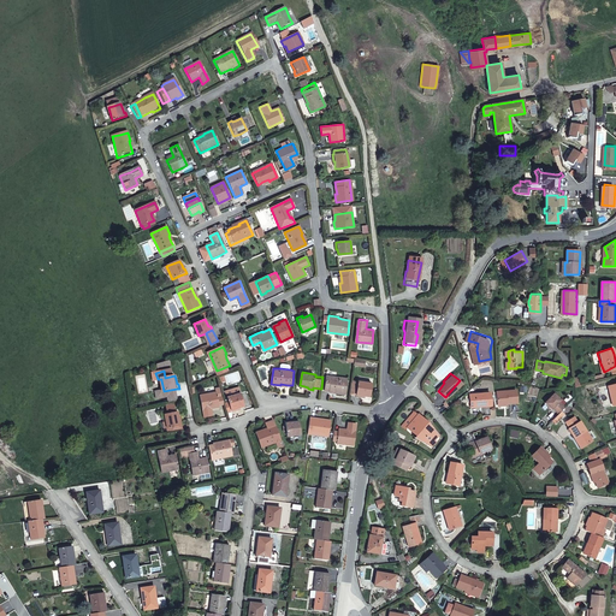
[(326,390),(331,390),(338,391),(338,392),(347,394),(349,378),(329,374),(326,390)]
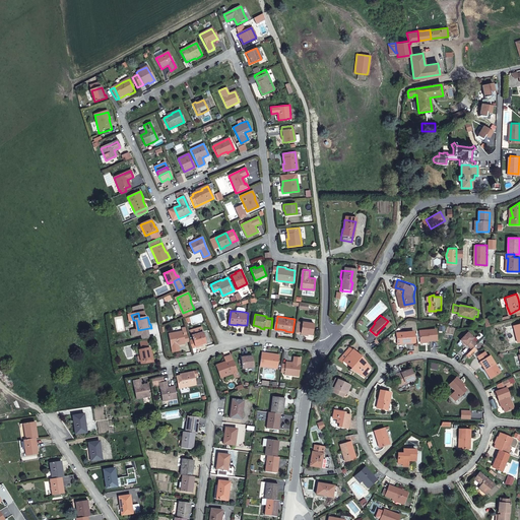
[(304,321),(302,334),(305,334),(306,333),(309,333),(313,334),(315,323),(304,321)]
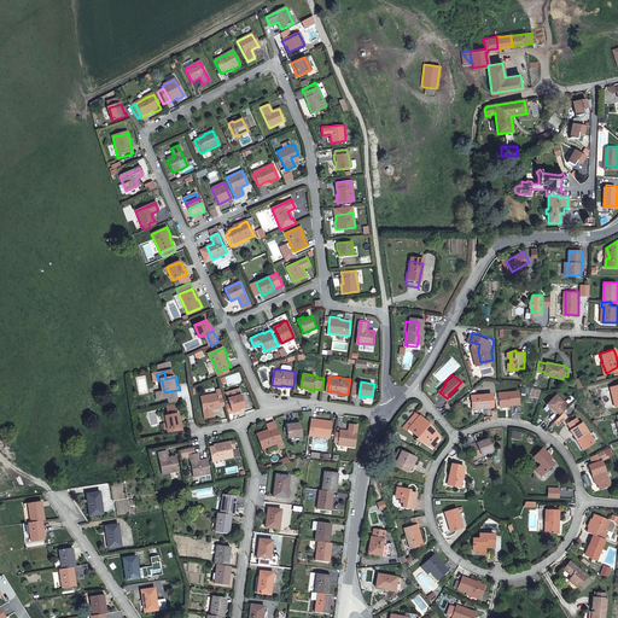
[(229,397),(242,394),(240,388),(227,392),(229,397)]
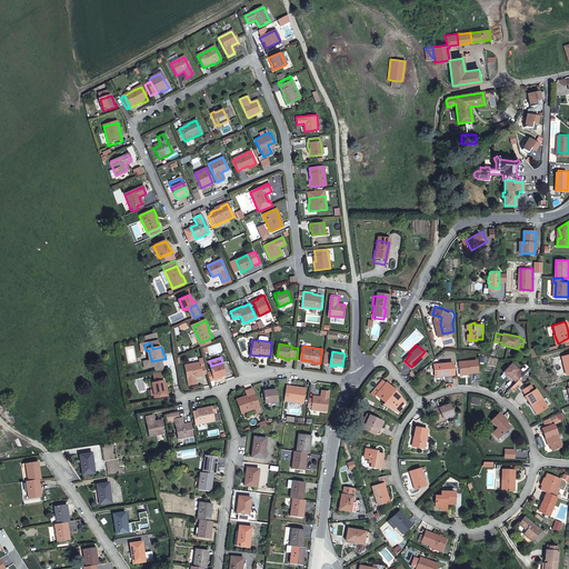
[(166,370),(166,369),(165,363),(163,359),(151,361),(147,361),(148,368),(157,366),(158,371),(160,370),(166,370)]
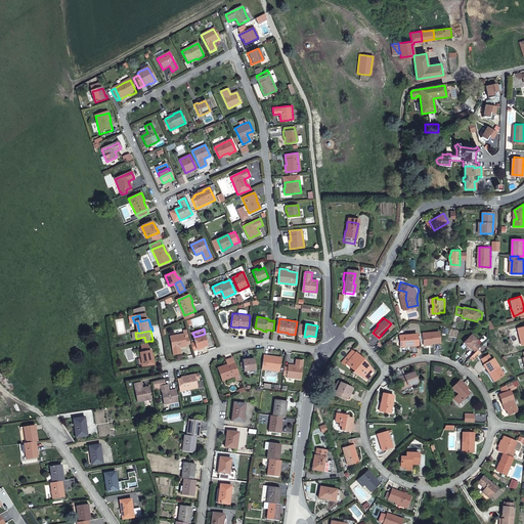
[(441,342),(440,333),(425,334),(426,344),(441,342)]
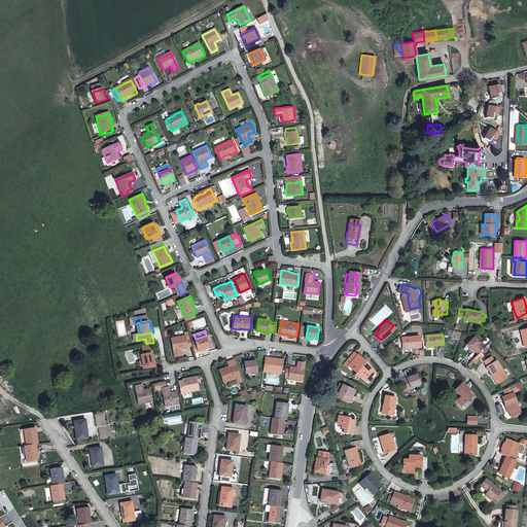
[(182,348),(187,347),(185,336),(172,338),(173,343),(176,356),(183,355),(182,348)]
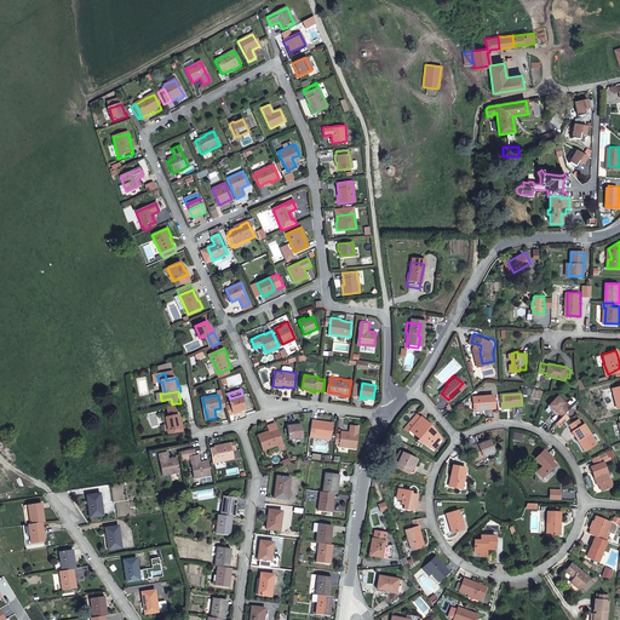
[(247,408),(242,395),(230,399),(231,403),(228,406),(230,414),(240,412),(239,411),(244,409),(247,408)]
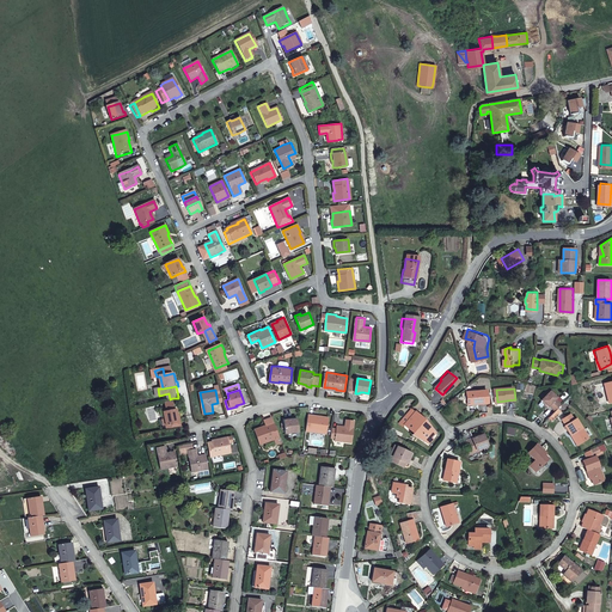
[(466,391),(467,402),(476,402),(476,403),(488,403),(487,390),(466,391)]
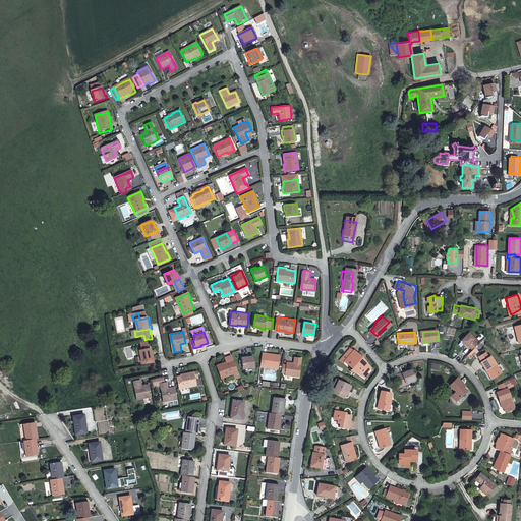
[(476,346),(479,343),(473,339),(475,337),(469,332),(462,340),(468,345),(469,344),(474,348),(476,346)]
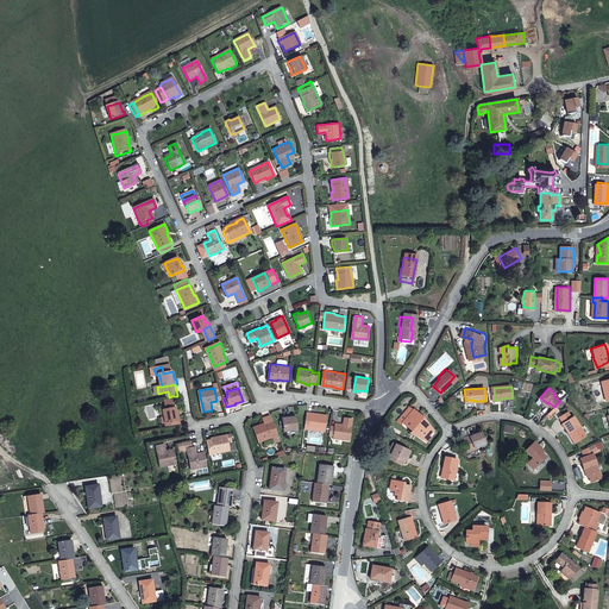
[(174,408),(173,401),(164,402),(167,409),(163,409),(164,418),(165,424),(180,421),(180,420),(179,415),(177,416),(176,412),(176,408),(174,408)]
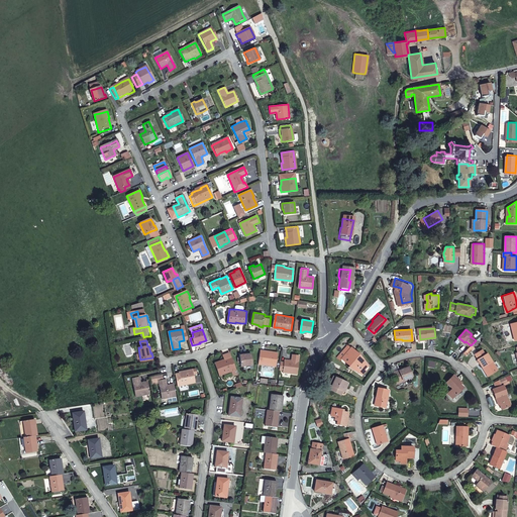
[(363,369),(364,370),(369,363),(364,356),(362,352),(350,344),(339,356),(342,358),(343,357),(352,365),(351,366),(356,370),(357,368),(362,370),(363,369)]
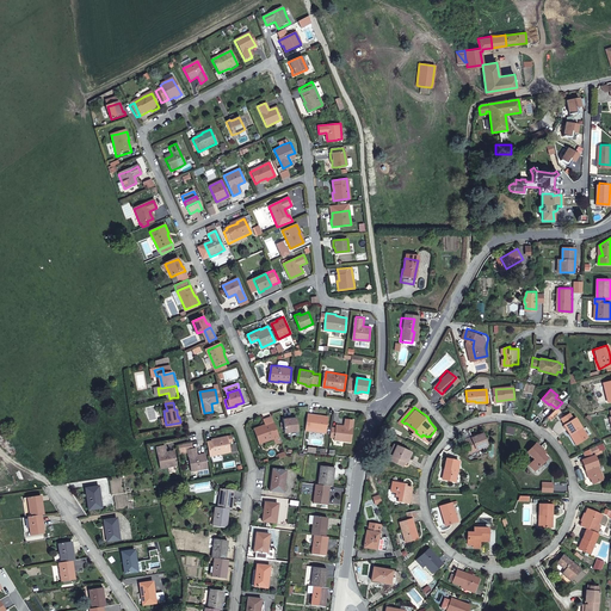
[(308,414),(307,429),(327,432),(329,415),(321,414),(321,417),(314,415),(308,414)]
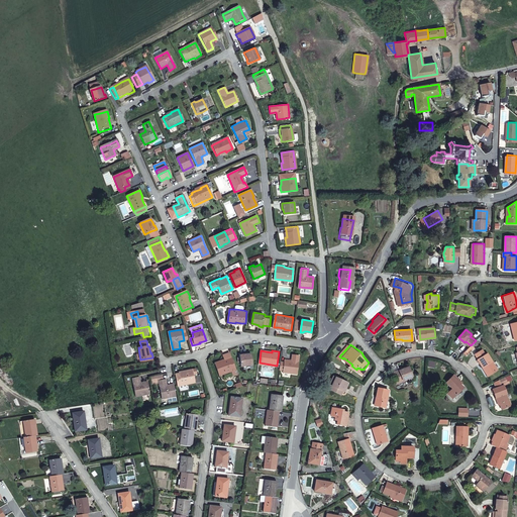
[(253,352),(250,353),(244,354),(243,352),(241,352),(242,366),(254,364),(253,352)]
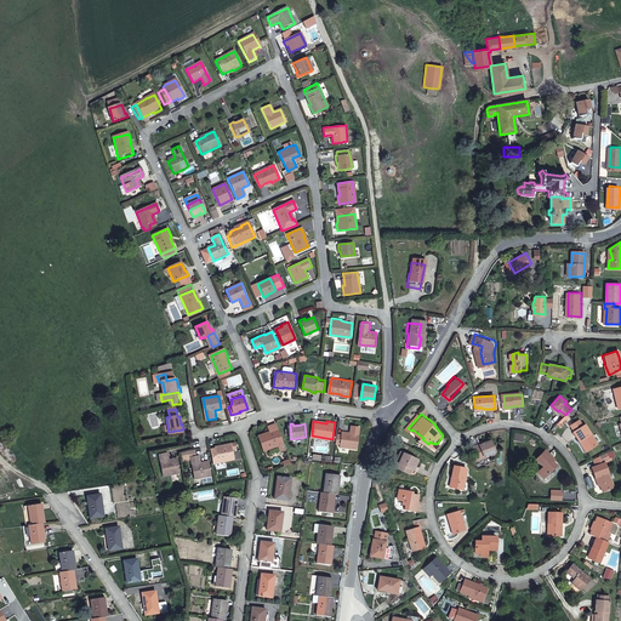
[(339,433),(337,445),(342,446),(358,449),(360,426),(352,425),(351,433),(348,433),(343,432),(343,434),(339,433)]
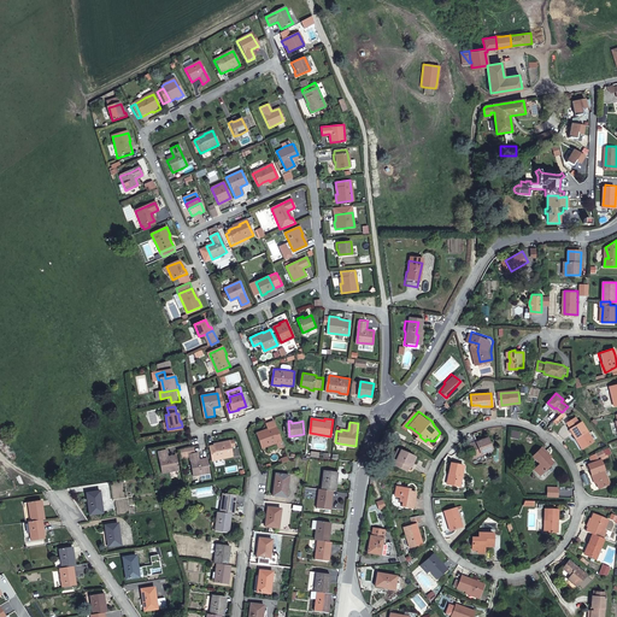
[(571,430),(576,438),(579,436),(586,446),(594,441),(582,423),(571,430)]
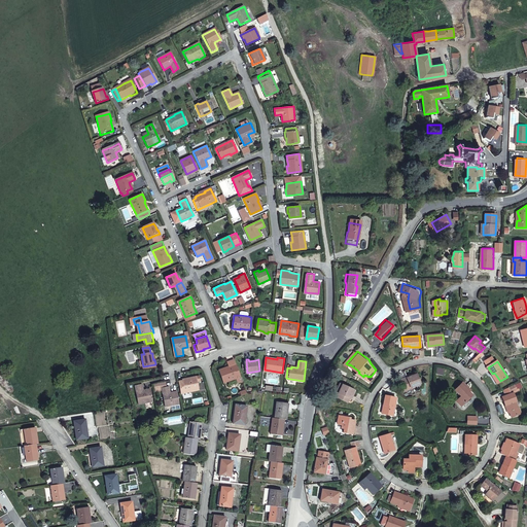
[(242,376),(238,364),(233,366),(232,366),(226,369),(226,366),(220,370),(224,382),(237,378),(242,376)]
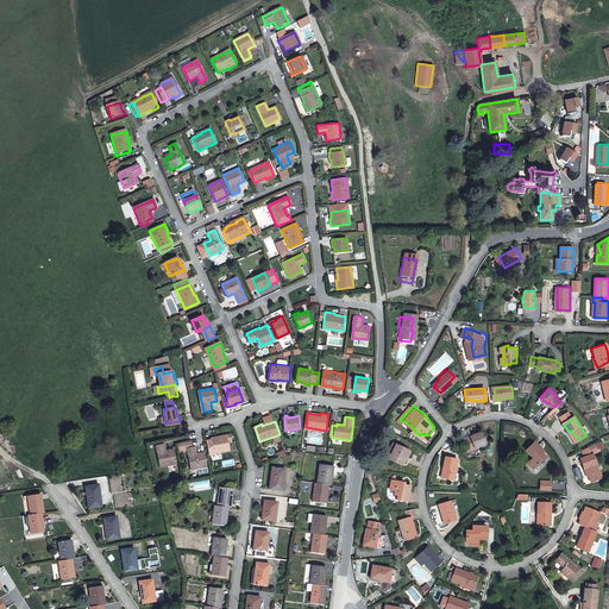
[(464,438),(466,445),(470,444),(471,447),(477,445),(476,444),(485,440),(481,431),(464,438)]
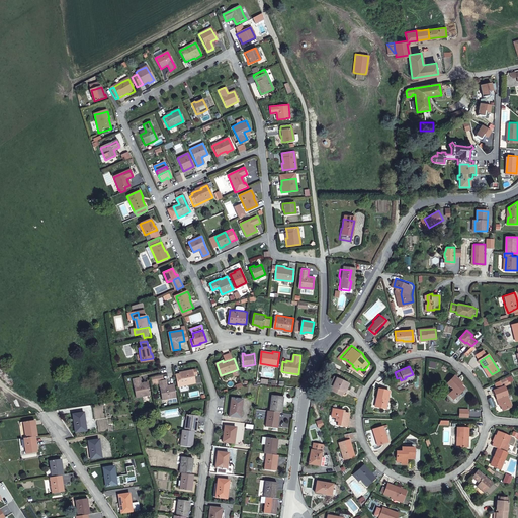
[(177,374),(179,385),(192,383),(195,382),(193,369),(186,370),(186,372),(181,373),(177,374)]
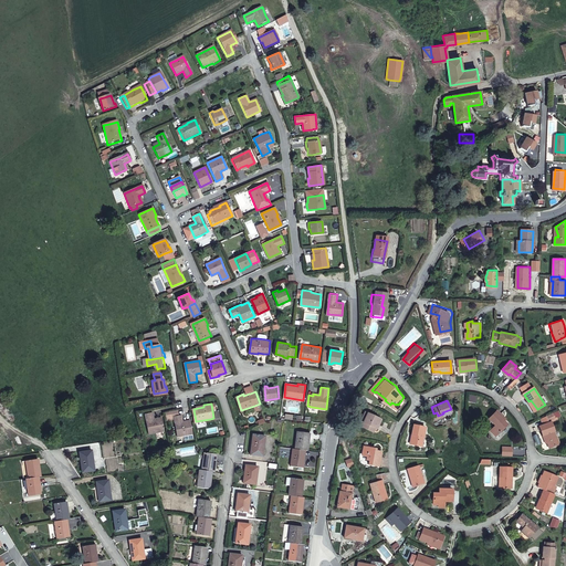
[(179,416),(178,409),(166,411),(167,420),(175,419),(175,417),(179,416)]
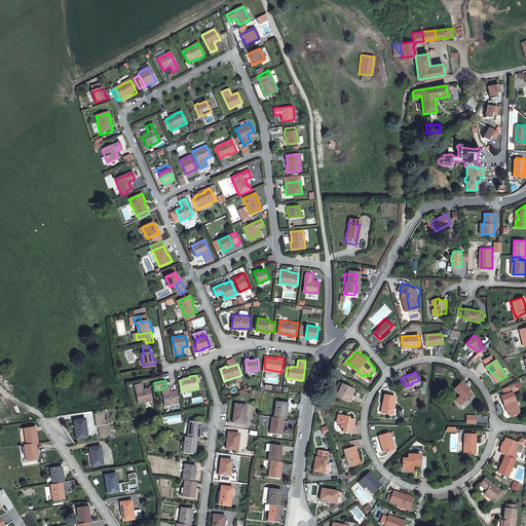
[(351,393),(352,395),(355,389),(340,382),(338,387),(339,388),(336,396),(348,401),(349,398),(351,393)]
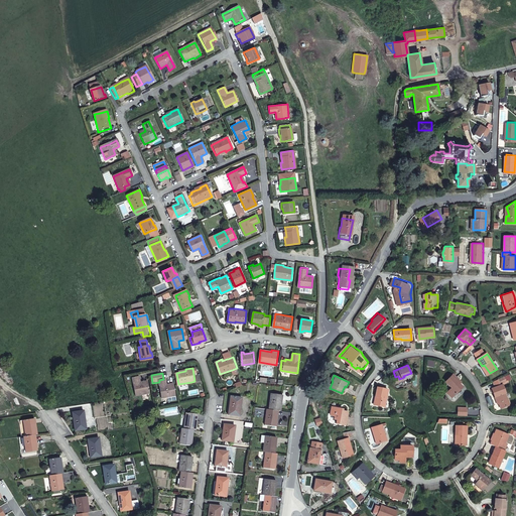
[(507,375),(499,378),(501,383),(509,380),(507,375)]
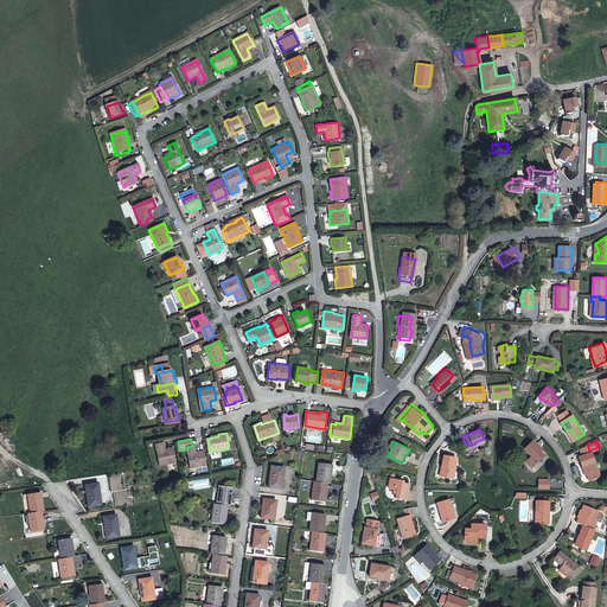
[(525,448),(531,455),(537,451),(538,449),(532,442),(525,448)]
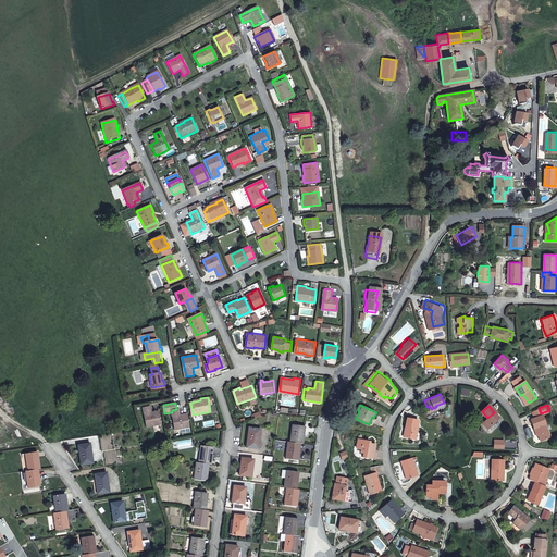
[(152,411),(151,407),(143,409),(146,426),(162,423),(159,411),(152,413),(152,411)]
